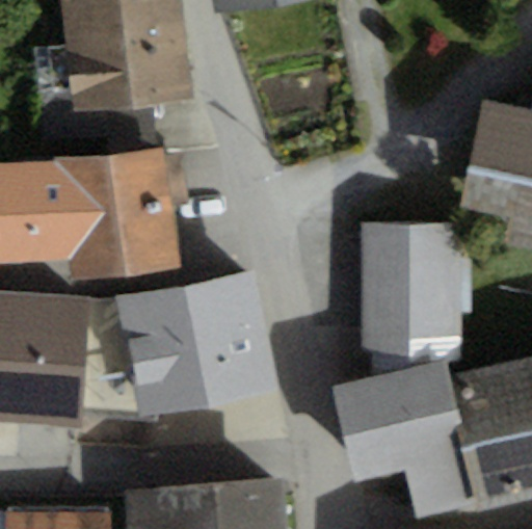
[(193,100),(181,0),(60,0),(75,113),(193,100)]
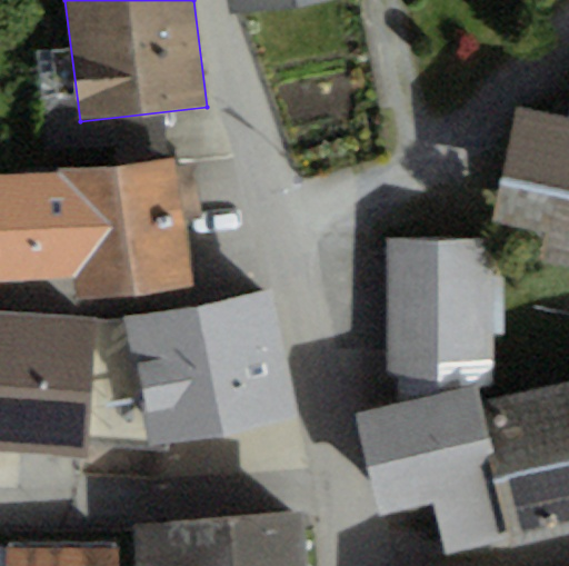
[(227,0),(229,11),(302,0),(227,0)]
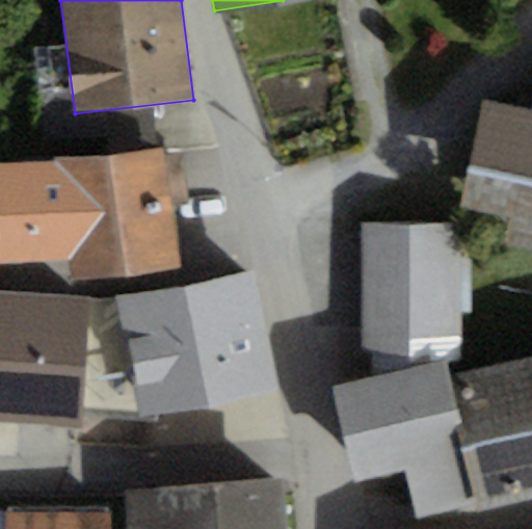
[(531,107),(482,97),(459,205),(507,215),(501,240),(531,246),(531,107)]
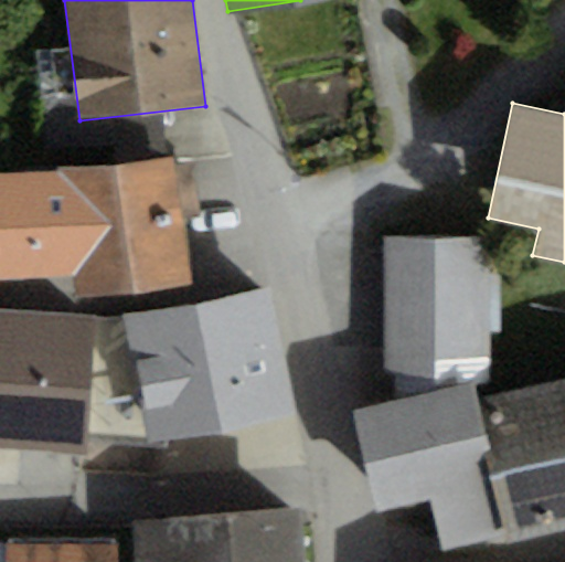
[(177,157),(70,168),(75,273),(76,301),(190,287),(177,157)]
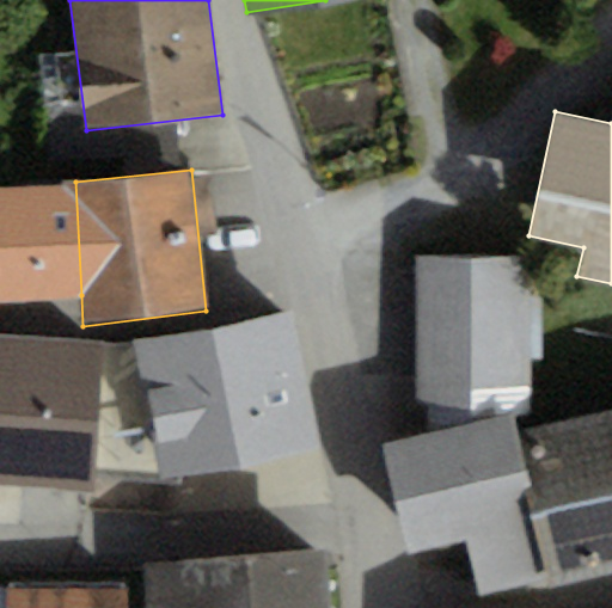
[(75,182),(0,185),(0,298),(81,295),(75,182)]
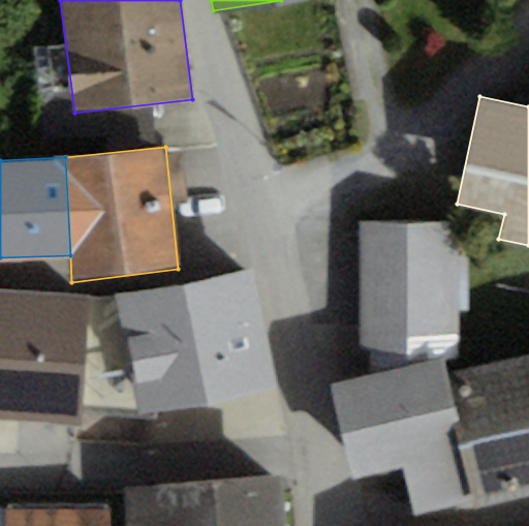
[(469,222),(361,222),(361,341),(459,341),(459,308),(469,308),(469,222)]
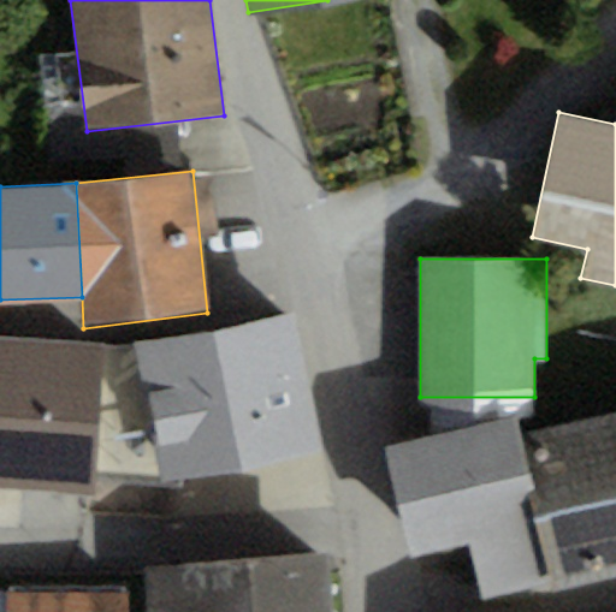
[(132,343),(163,482),(330,447),(300,308),(132,343)]
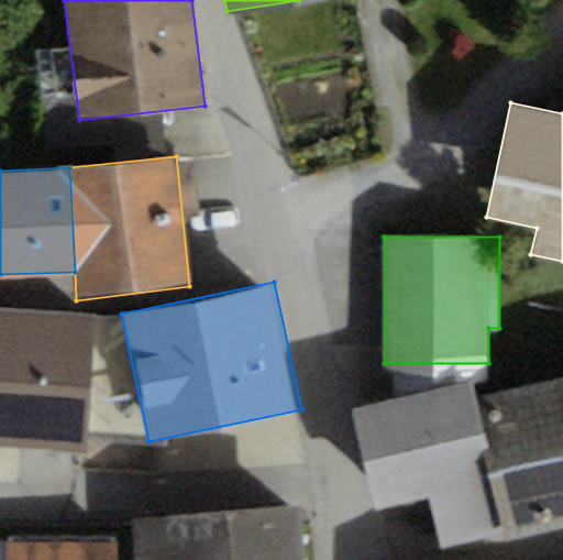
[(96,314),(0,306),(0,382),(90,390),(96,314)]
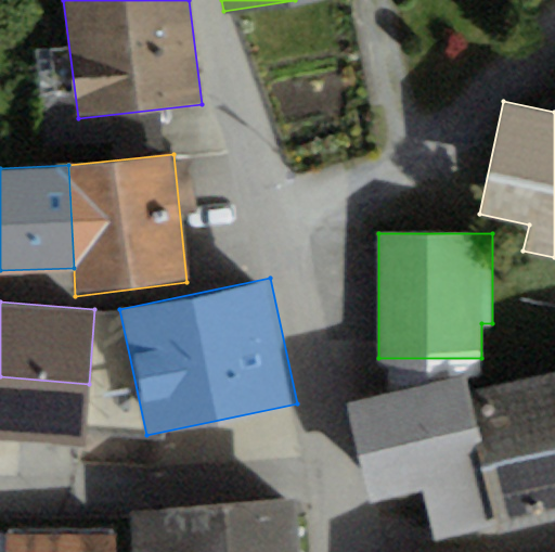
[(554,373),(469,392),(481,446),(475,447),(492,526),(554,512),(554,373)]
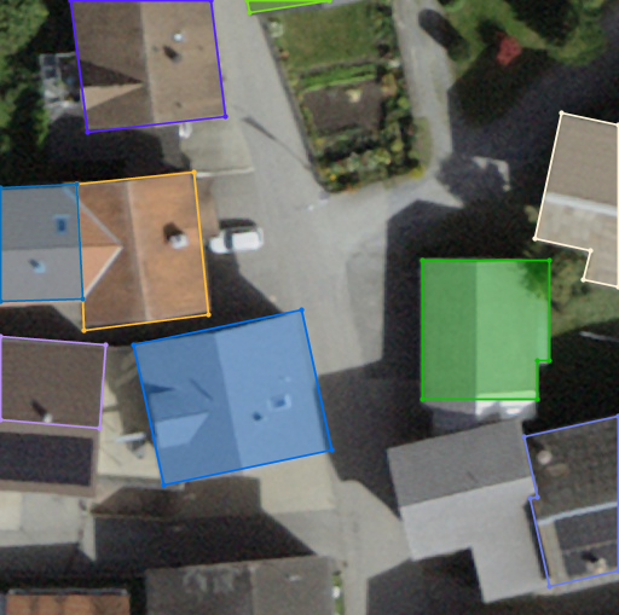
[(0,489),(93,497),(99,428),(0,419),(0,489)]
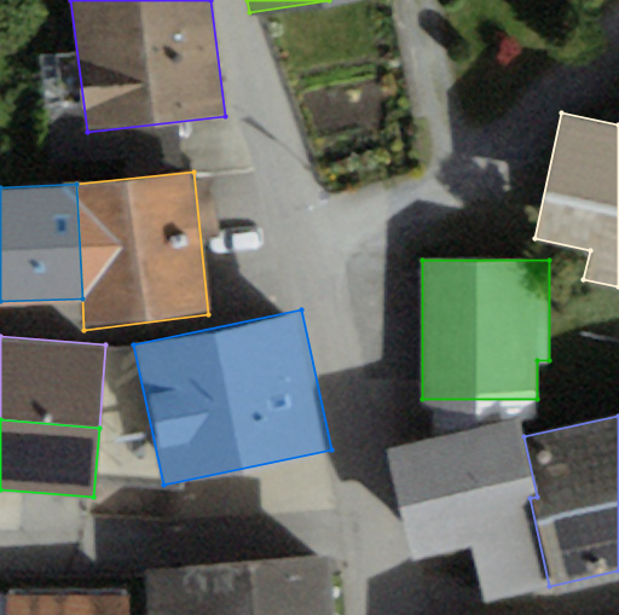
[(519,419),(388,448),(414,558),(470,545),(484,602),(549,586),(530,498),(537,497),(524,436),(519,419)]
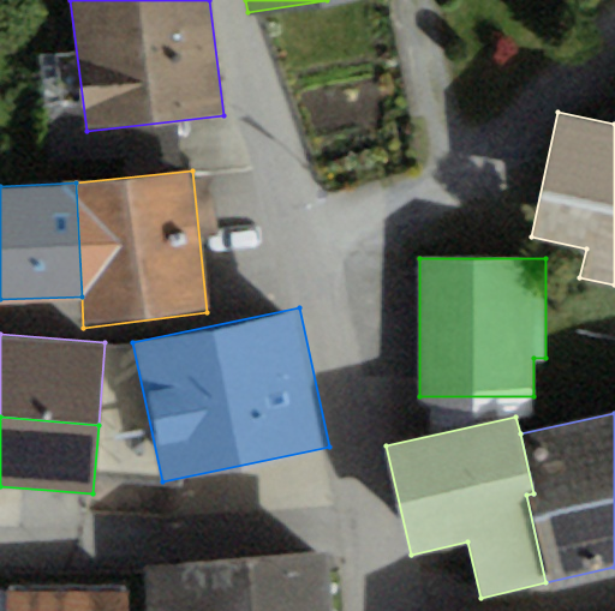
[(333,610),(332,553),(150,561),(153,610),(333,610)]
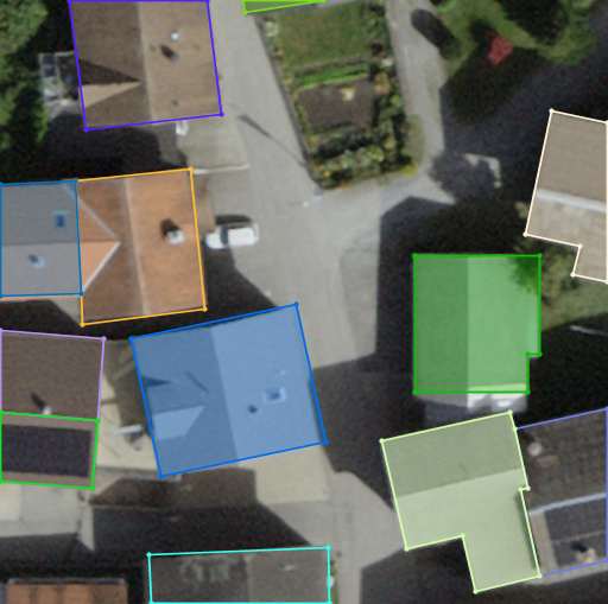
[(127,603),(127,577),(7,579),(7,603),(127,603)]
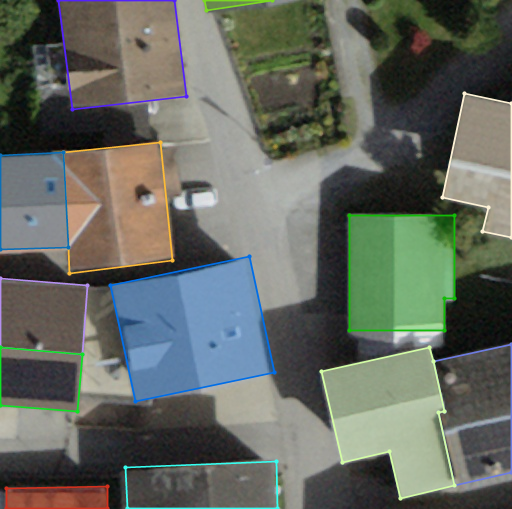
All buildings are outlined.
